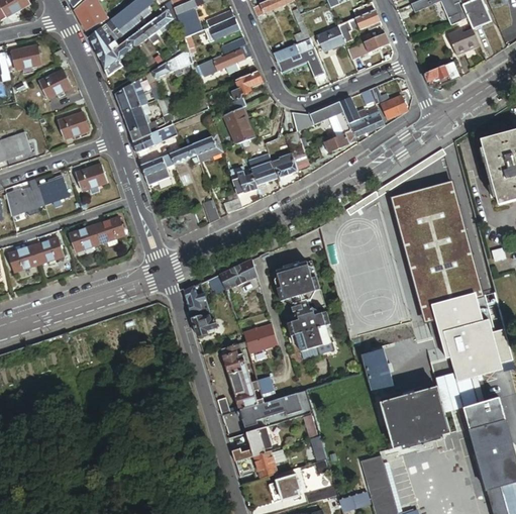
[(29,3),(27,0),(0,0),(0,18),(1,20),(29,3)]
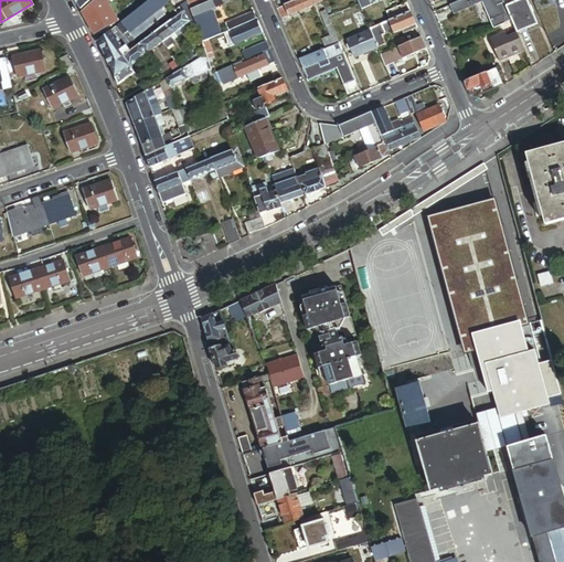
[(92,0),(82,9),(94,31),(117,19),(107,0),(92,0)]
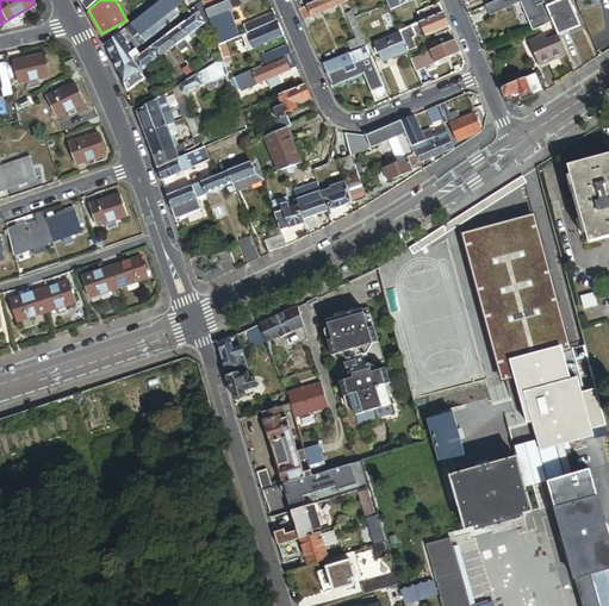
[(159,0),(105,41),(118,68),(131,58),(140,52),(135,47),(138,44),(131,36),(137,31),(143,38),(178,13),(172,6),(180,0),(159,0)]
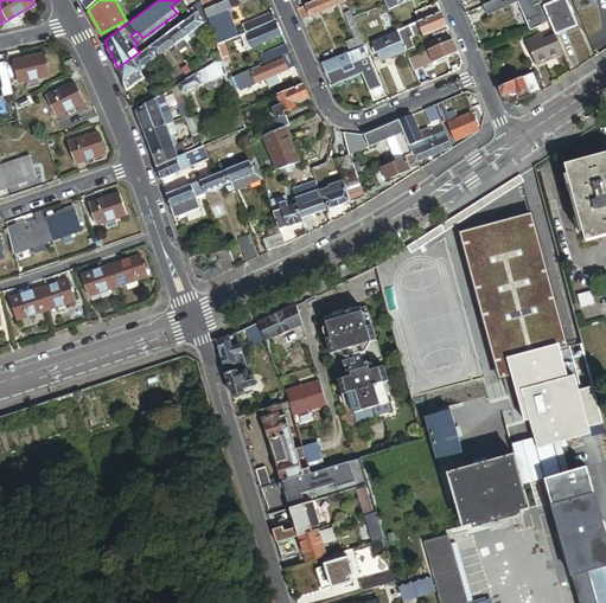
[(190,14),(203,5),(202,0),(187,10),(190,14)]
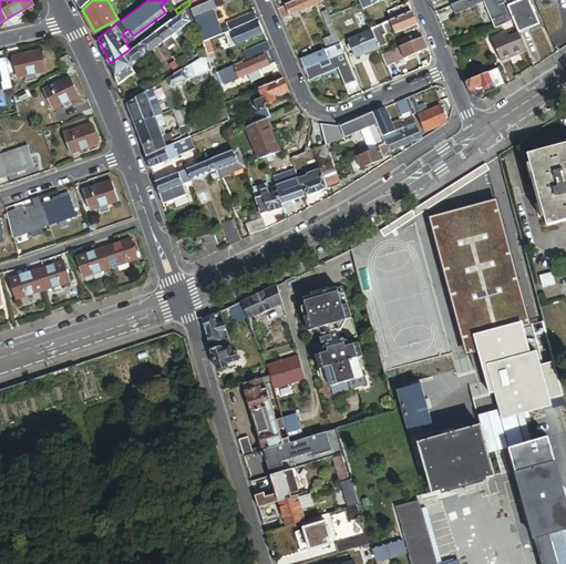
[(206,0),(191,7),(194,16),(202,40),(208,38),(212,36),(203,10),(211,7),(216,4),(222,2),(220,0),(206,0)]
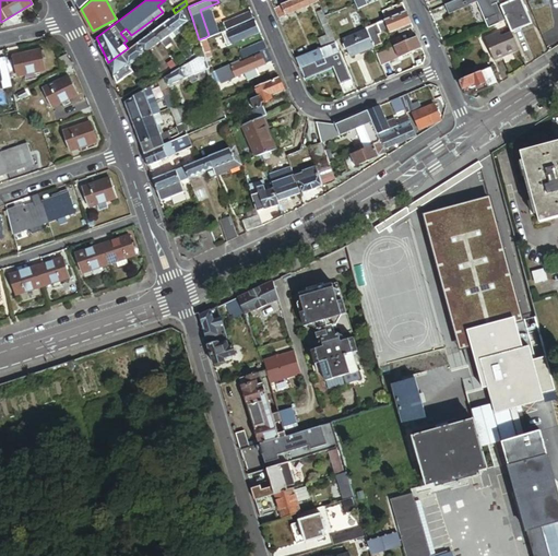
[(277,16),(316,0),(287,0),(273,7),(277,16)]
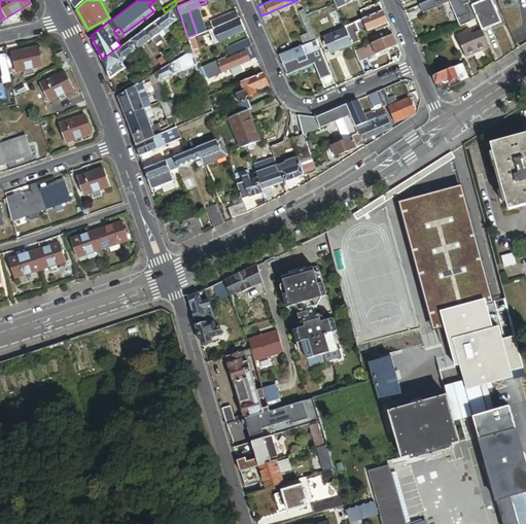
[(472,8),(470,9),(467,2),(466,3),(466,0),(421,0),(417,2),(421,10),(447,0),(449,0),(459,23),(476,15),(472,8)]
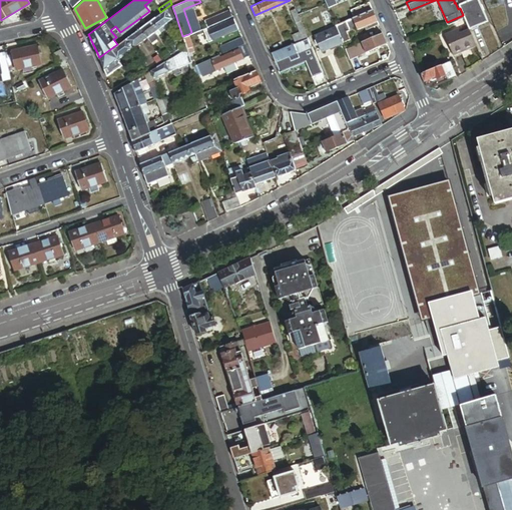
[(463,15),(468,27),(486,19),(478,0),(465,0),(457,3),(460,8),(463,15)]
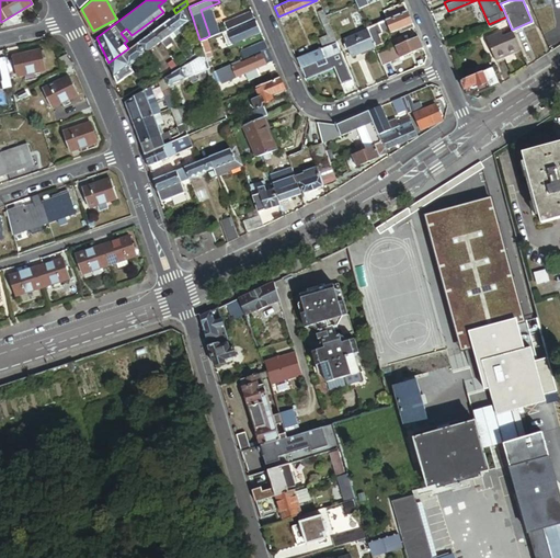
[(406,9),(402,1),(389,7),(392,14),(406,9)]
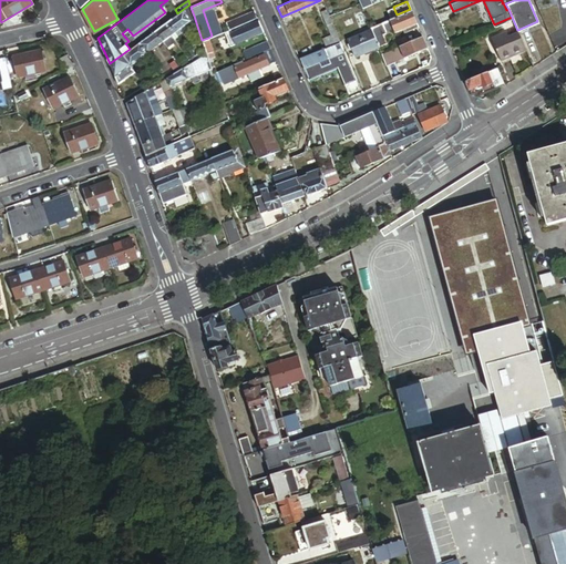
[(194,16),(191,7),(189,4),(177,13),(167,20),(174,30),(191,19),(189,18),(194,16)]
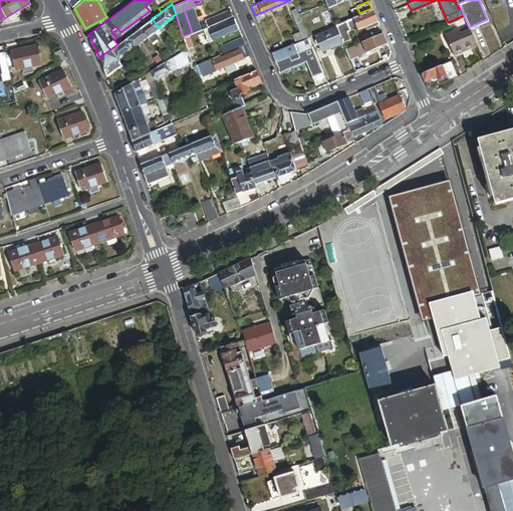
[(198,30),(201,28),(195,7),(197,6),(196,4),(191,6),(198,30)]
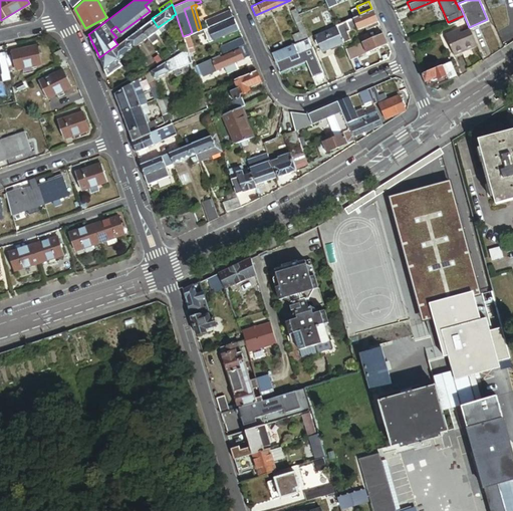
[(192,32),(198,30),(191,6),(184,9),(192,32)]
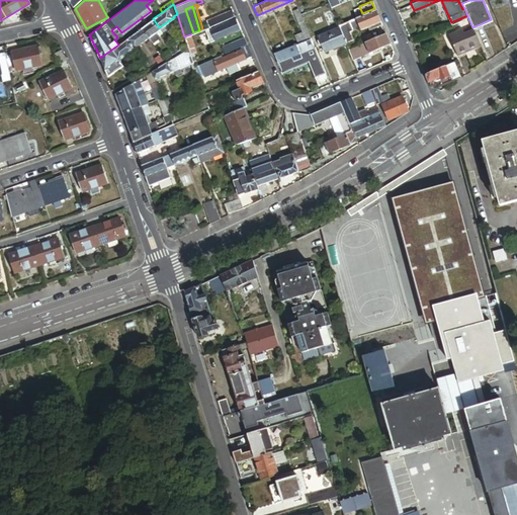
[(310,36),(299,12),(297,7),(292,9),(302,30),(293,33),(297,41),(310,36)]
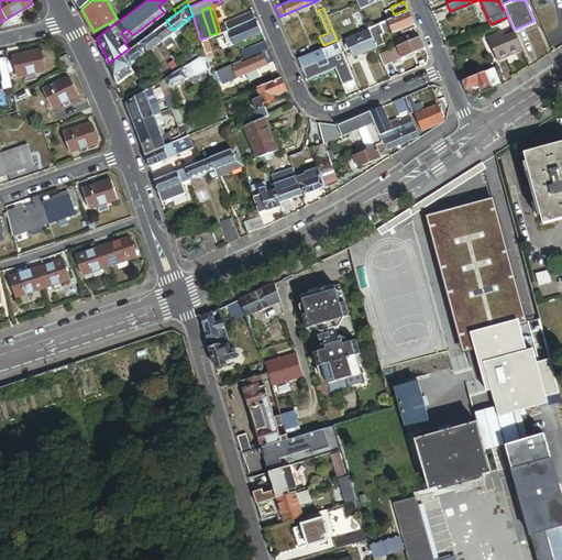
[(255,17),(252,9),(228,20),(230,26),(255,17)]
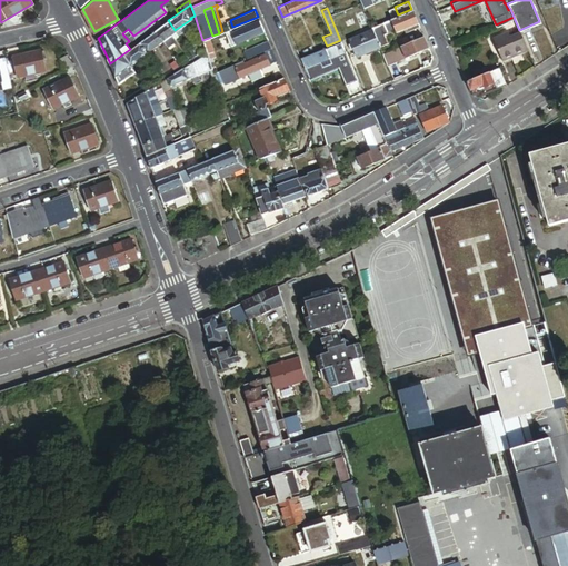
[(419,26),(411,9),(398,15),(371,27),(371,29),(379,46),(387,42),(384,33),(387,32),(386,30),(394,27),(396,32),(402,29),(404,32),(419,26)]
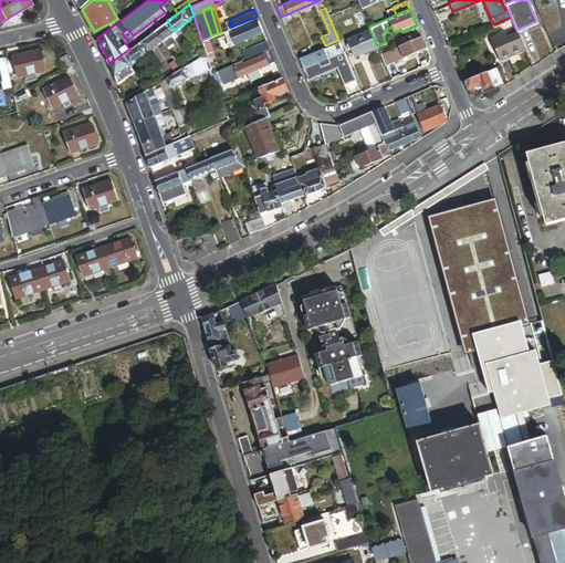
[(229,28),(223,31),(229,44),(263,30),(258,19),(230,31),(229,28)]
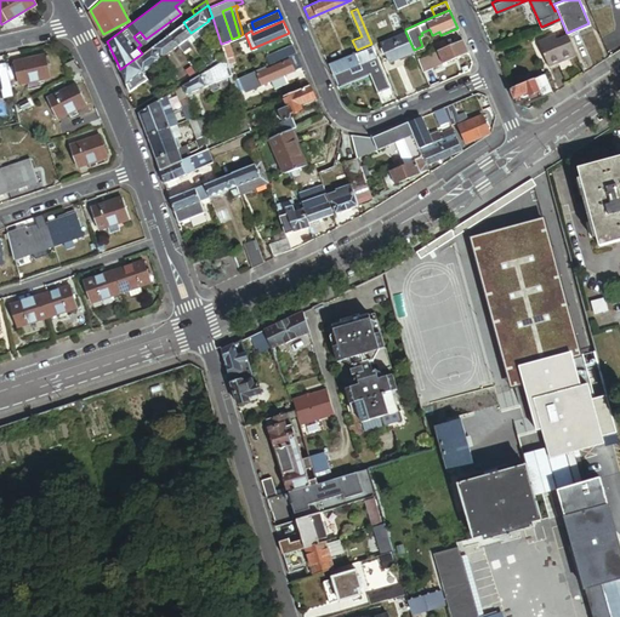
[(191,33),(183,22),(170,33),(177,44),(182,50),(191,44),(189,41),(186,38),(191,33)]
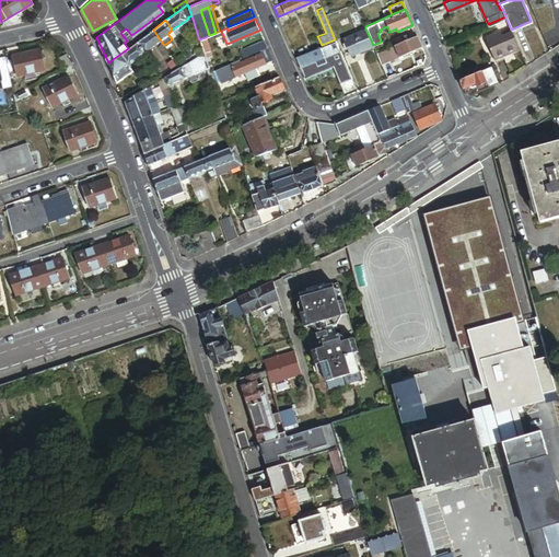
[(351,55),(373,45),(365,28),(344,37),(351,55)]
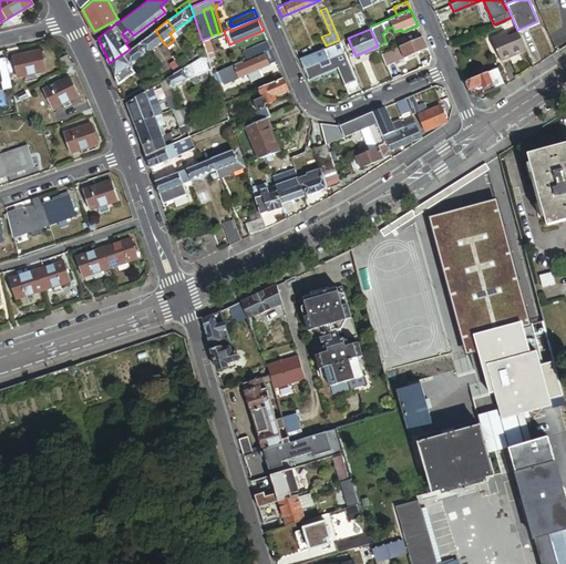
[(162,40),(155,30),(139,42),(146,51),(162,40)]
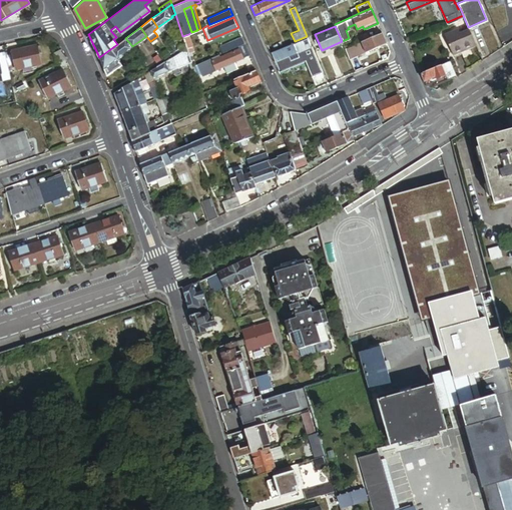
[(451,53),(475,43),(468,27),(459,30),(458,27),(443,34),(451,53)]
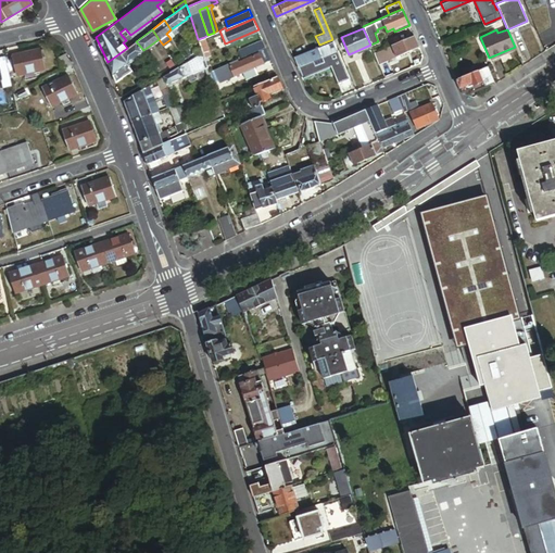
[(418,46),(413,35),(390,45),(395,55),(418,46)]
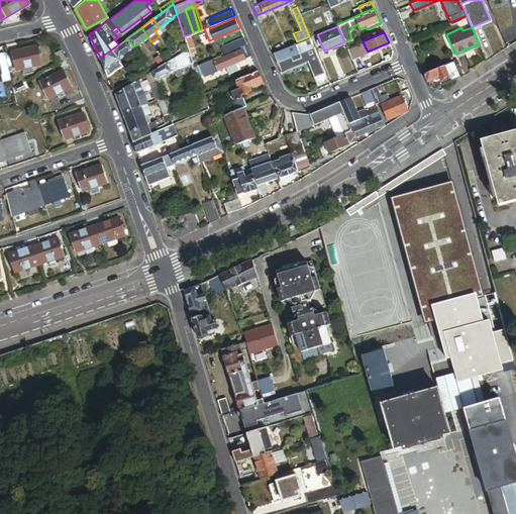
[(195,52),(190,34),(184,36),(185,40),(187,46),(190,54),(195,52)]
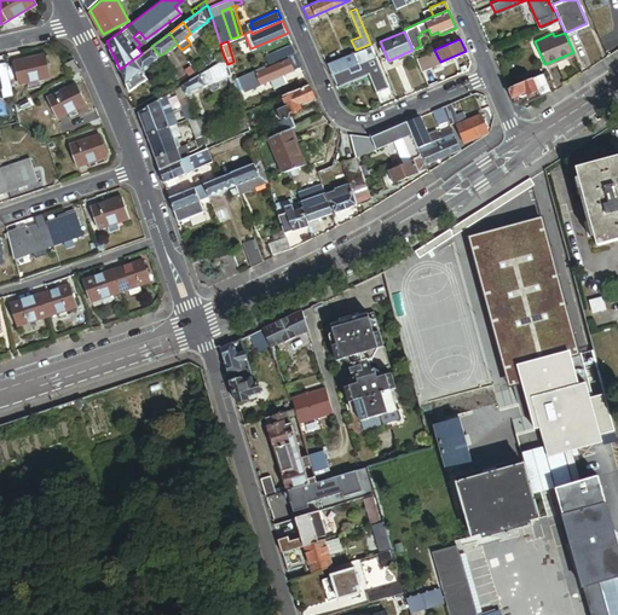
[(295,51),(292,44),(266,54),(269,62),(287,54),(295,51)]
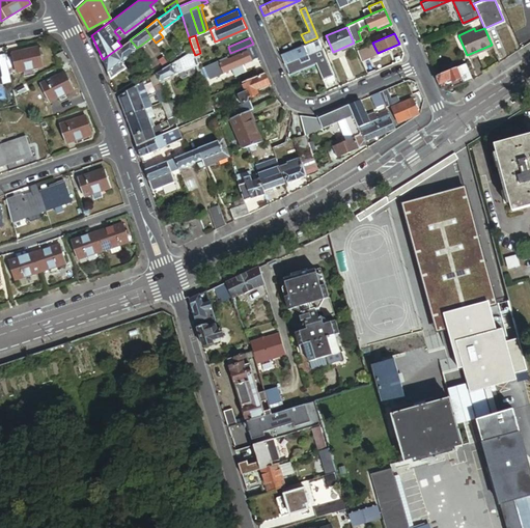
[(322,47),(317,37),(305,43),(279,53),(288,74),(295,71),(294,68),(290,60),(299,56),(322,47)]
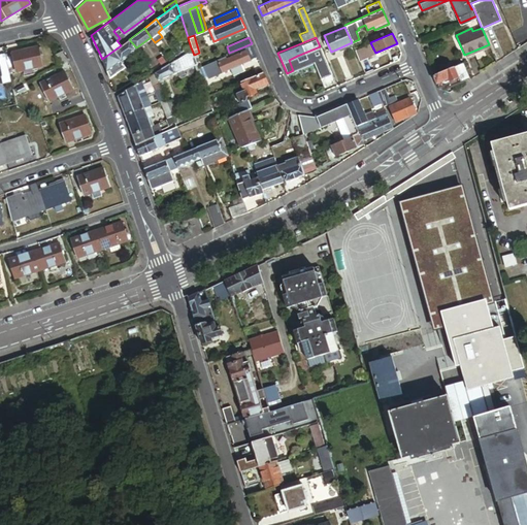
[(121,45),(113,51),(120,59),(136,47),(129,39),(121,45)]
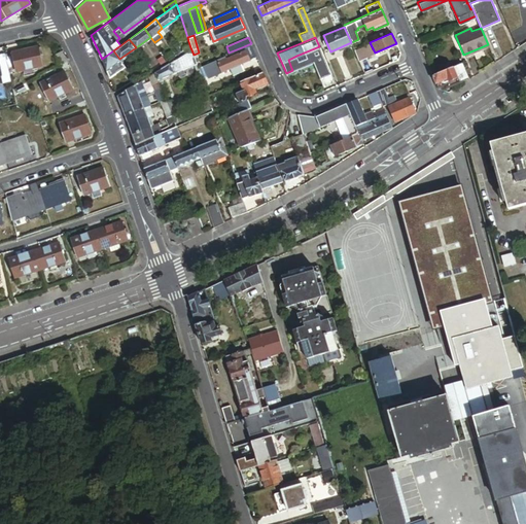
[(190,47),(188,41),(182,45),(185,50),(190,47)]
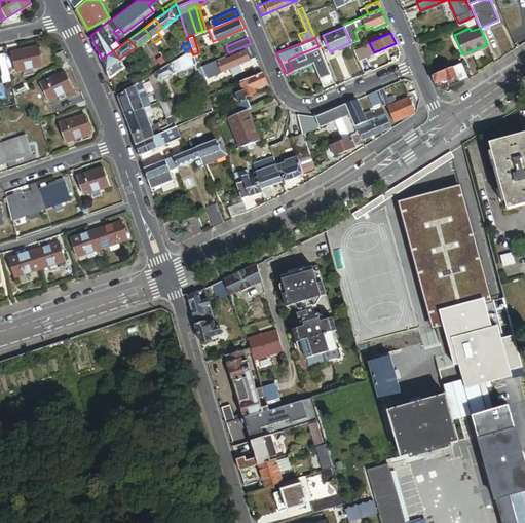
[(369,42),(353,49),(358,60),(374,52),(369,42)]
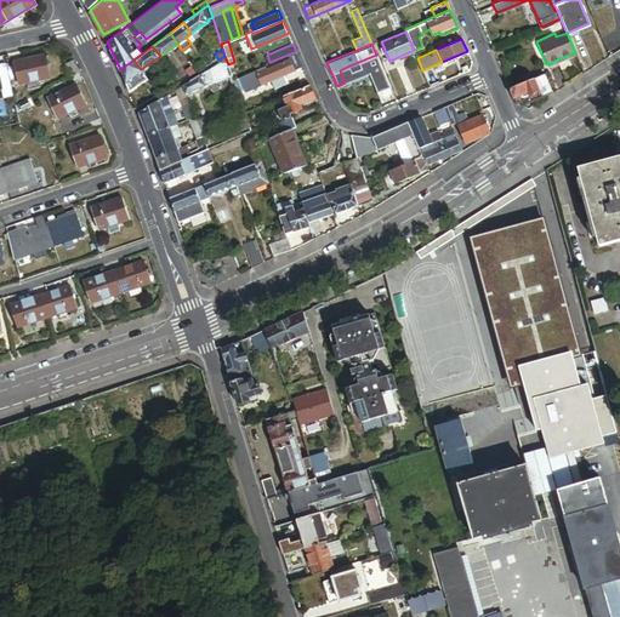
[(302,66),(296,51),(288,55),(289,58),(289,57),(294,69),(302,66)]
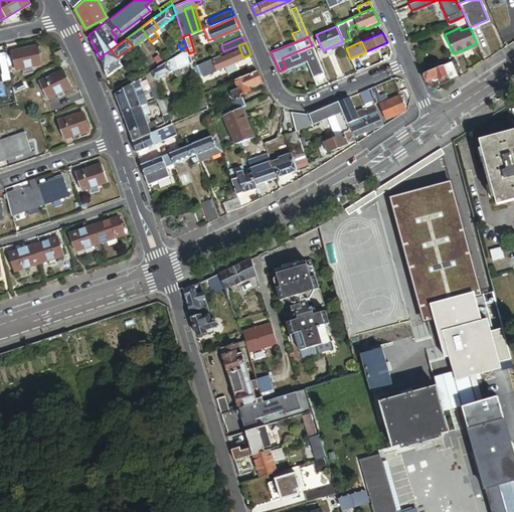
[(41,63),(36,44),(11,49),(15,68),(41,63)]
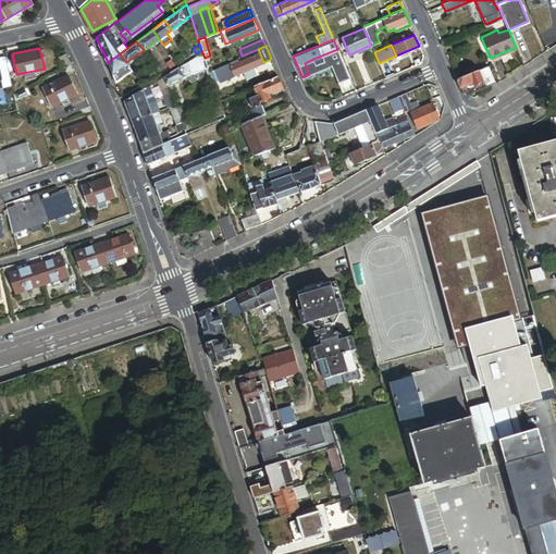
[(196,53),(162,75),(165,82),(207,64),(205,58),(201,50),(196,53)]
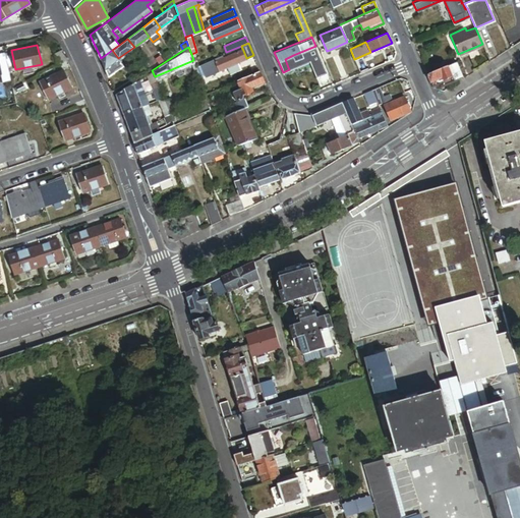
[(153,54),(159,62),(163,59),(156,48),(154,50),(155,52),(153,54)]
